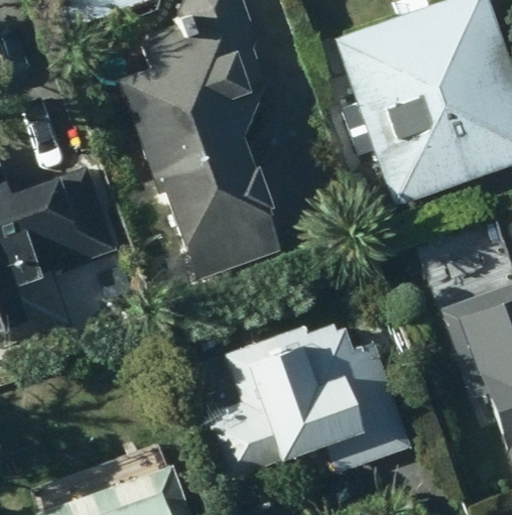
[(47,0),(59,33),(149,2),(148,0),(47,0)]
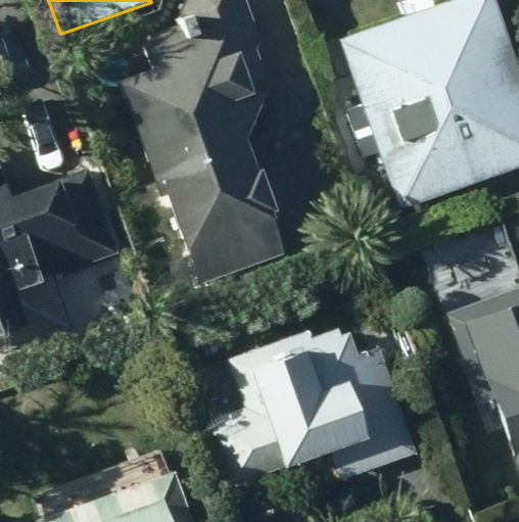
[(152,67),(120,81),(162,196),(170,193),(203,283),(284,252),(272,218),(281,215),(264,168),(261,170),(248,137),(268,82),(255,47),(251,38),(257,35),(244,0),(182,0),(171,29),(141,39),(152,67)]
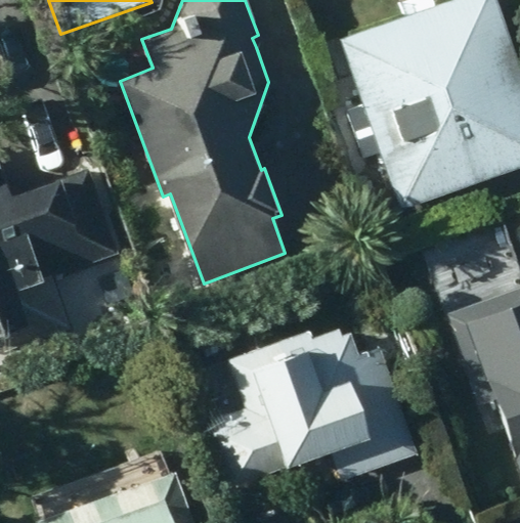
[(519,168),(519,68),(495,0),(450,0),(340,39),(363,101),(345,109),(361,158),(379,151),(400,212),(519,168)]
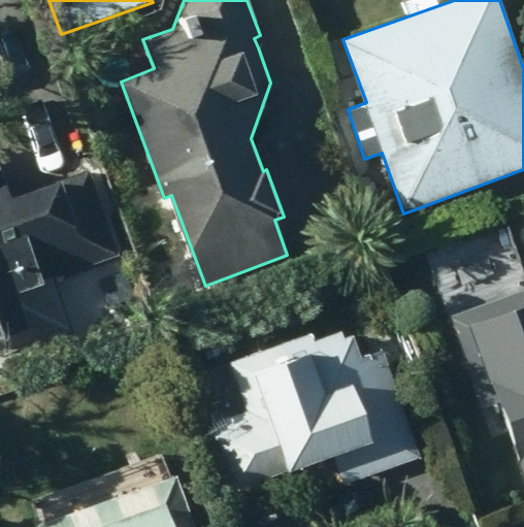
[(0,338),(31,328),(20,291),(118,258),(87,169),(8,195),(0,169),(0,338)]
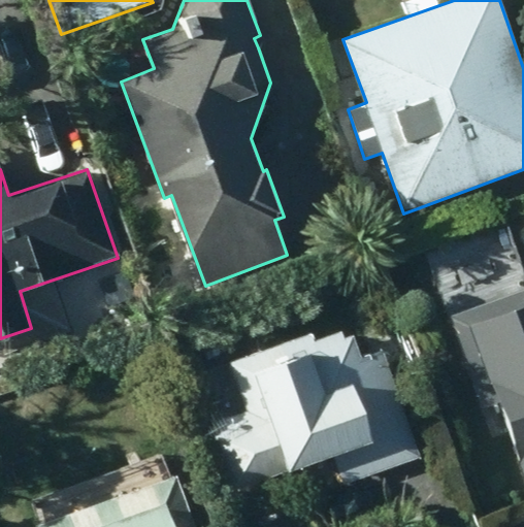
[(523,289),(449,315),(483,408),(499,402),(523,471),(523,289)]
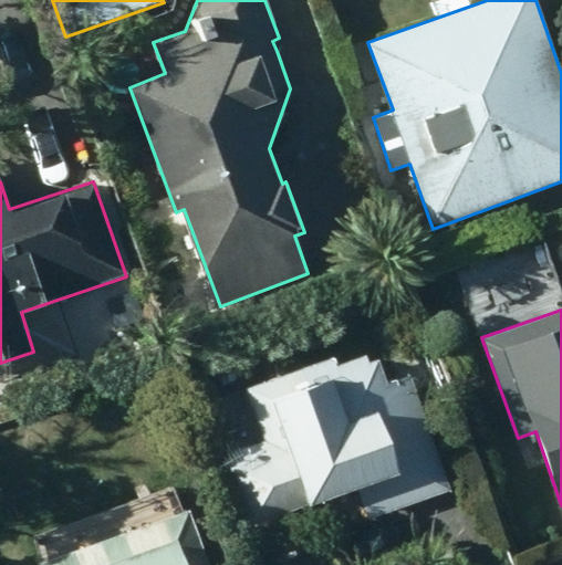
[(447,491),(407,375),(387,383),(376,352),(336,366),(334,357),(249,387),(268,441),(238,452),(263,527),(363,494),(371,516),(447,491)]
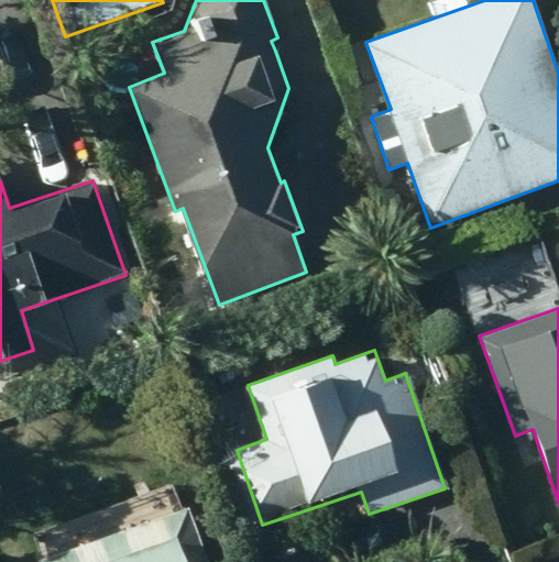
[(206,561),(186,507),(36,560),(36,561),(206,561)]
